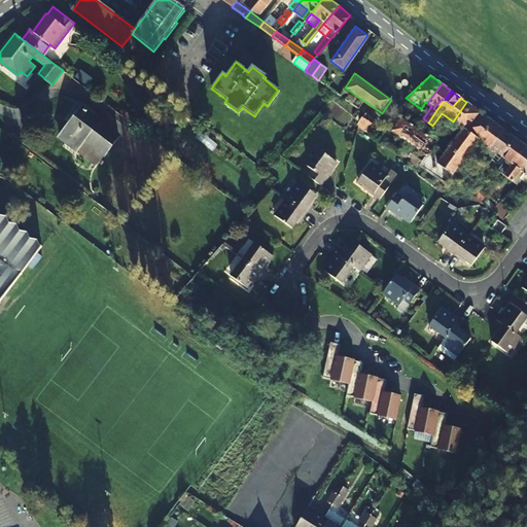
[(433,108),(436,110),(444,101),(442,99),(433,108)]
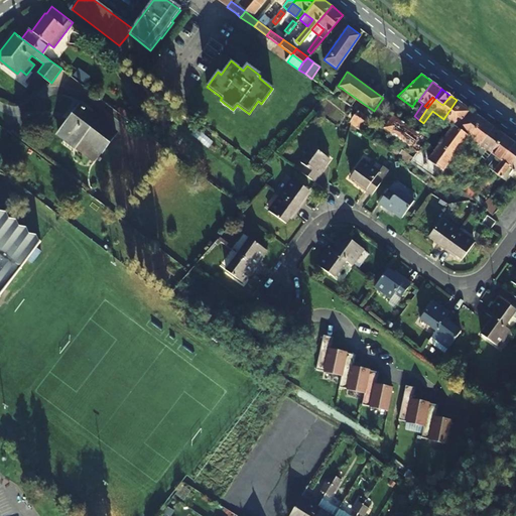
[(460,103),(457,100),(443,119),(444,120),(460,103)]
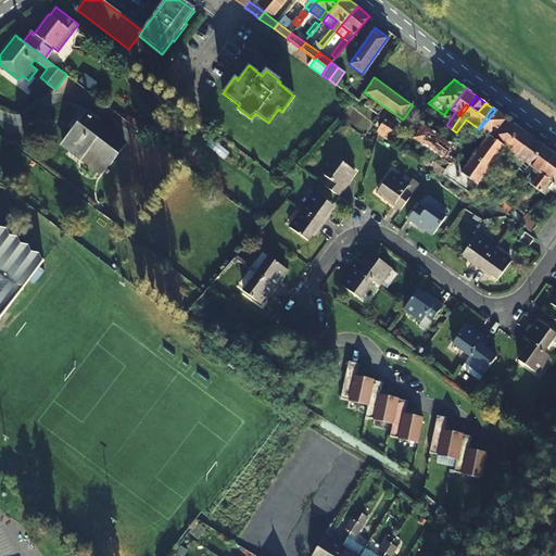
[(518,128),(495,111),(479,129),(488,136),(490,136),(500,128),(512,137),(518,128)]
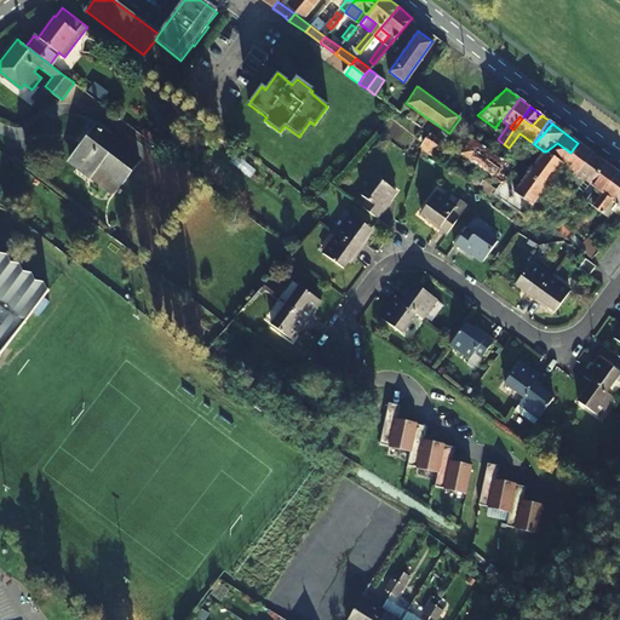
[(483,125),(481,128),(491,135),(493,131),(483,125)]
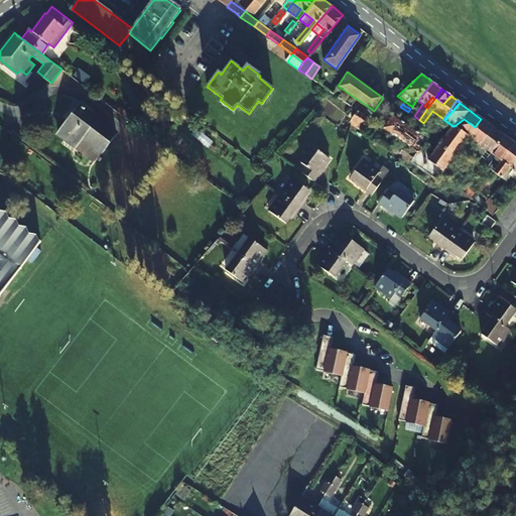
[(116,133),(81,106),(59,133),(76,145),(84,136),(103,150),(116,133)]
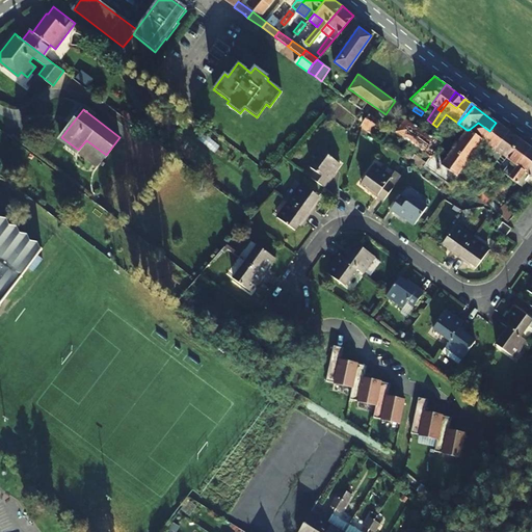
[(369,113),(364,122),(361,126),(363,127),(371,134),(372,132),(380,122),(369,113)]
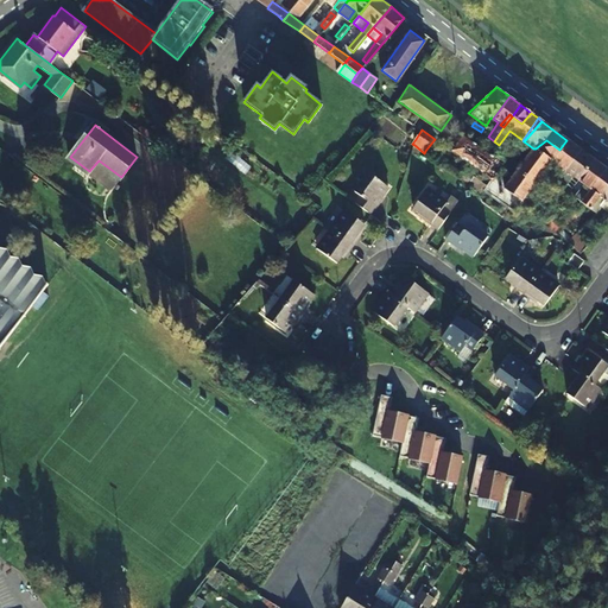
[(458,143),(453,151),(492,179),(494,182),(495,181),(498,176),(506,165),(463,135),(462,137),(456,133),(453,139),(458,143)]
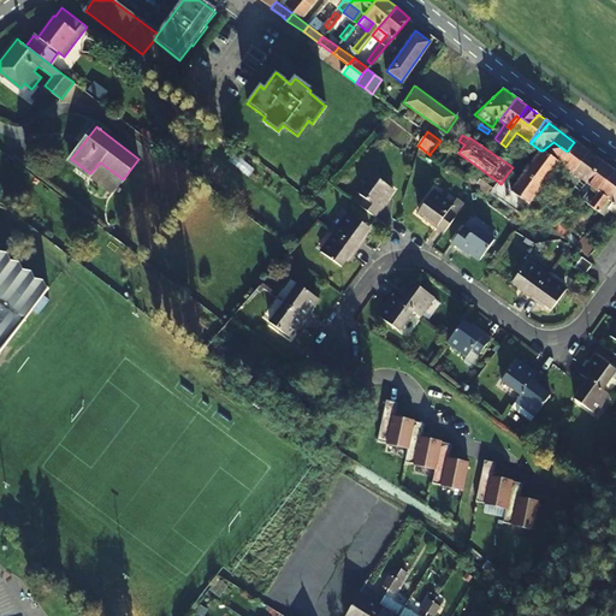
[(527,171),(544,182),(557,164),(567,152),(554,142),(543,150),(540,150),(526,170),(527,171)]
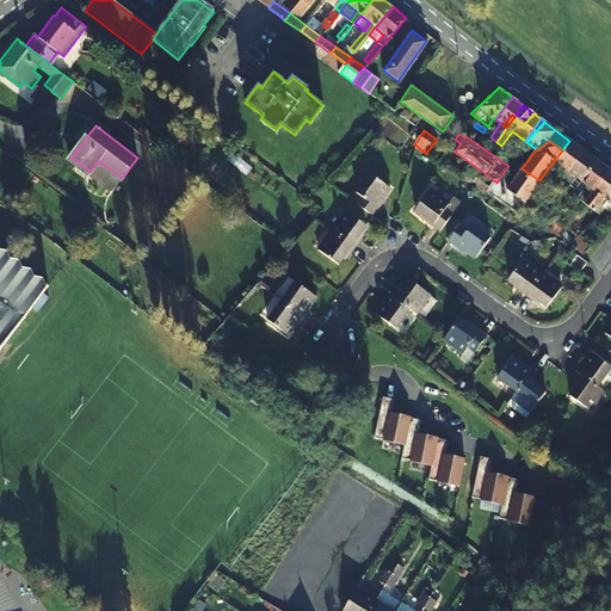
[(571,141),(555,164),(560,166),(556,171),(557,172),(549,183),(555,186),(581,152),(584,150),(571,141)]
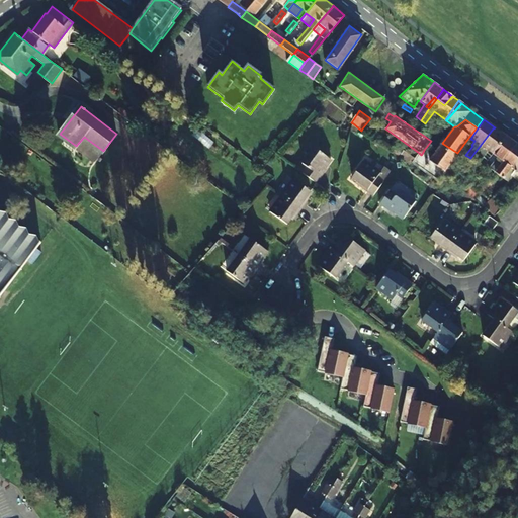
[(484,119),(483,119),(477,127),(468,138),(470,139),(484,119)]
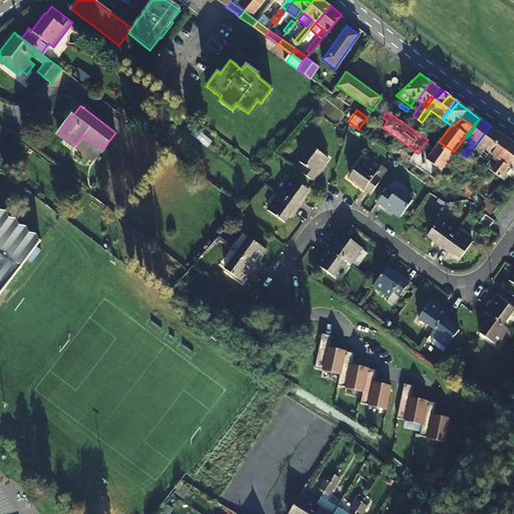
[(133,129),(136,125),(129,120),(125,123),(133,129)]
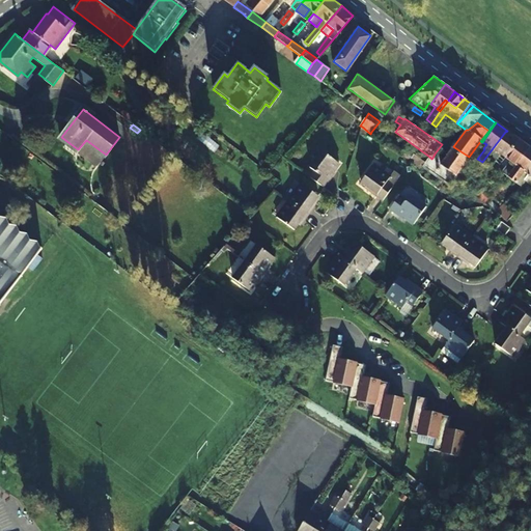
[(505,132),(482,162),(488,167),(496,159),(494,157),(497,152),(504,158),(518,141),(519,139),(507,131),(505,132)]
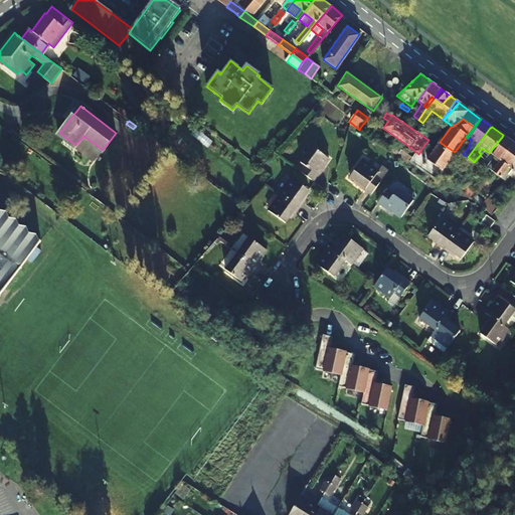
[(502,137),(489,153),(494,156),(487,166),(494,171),(513,145),(514,144),(509,140),(503,135),(502,137)]
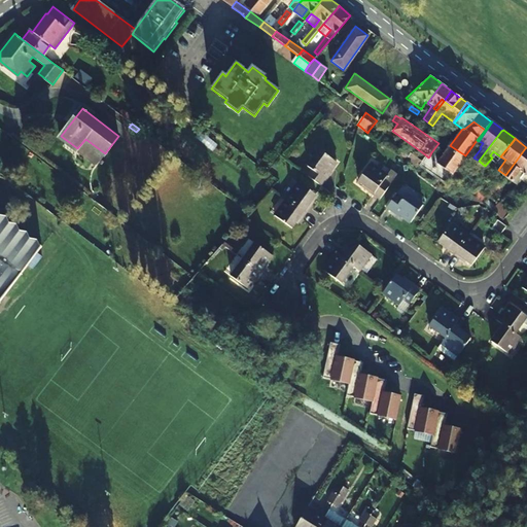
[(450,145),(442,140),(440,144),(447,149),(450,145)]
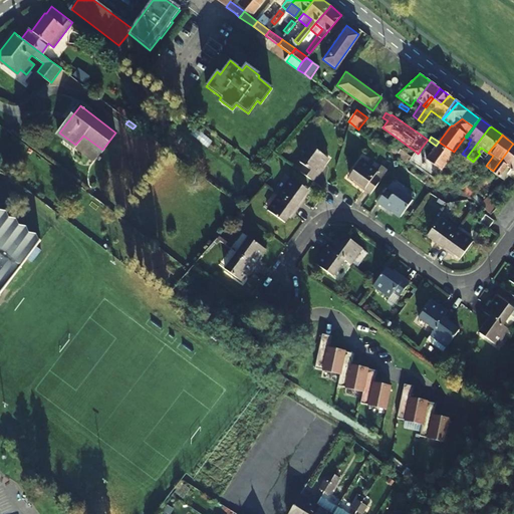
[(430,177),(434,179),(453,154),(454,152),(440,143),(439,142),(436,146),(430,155),(427,159),(419,153),(418,154),(416,152),(412,158),(410,161),(431,176),(430,177)]
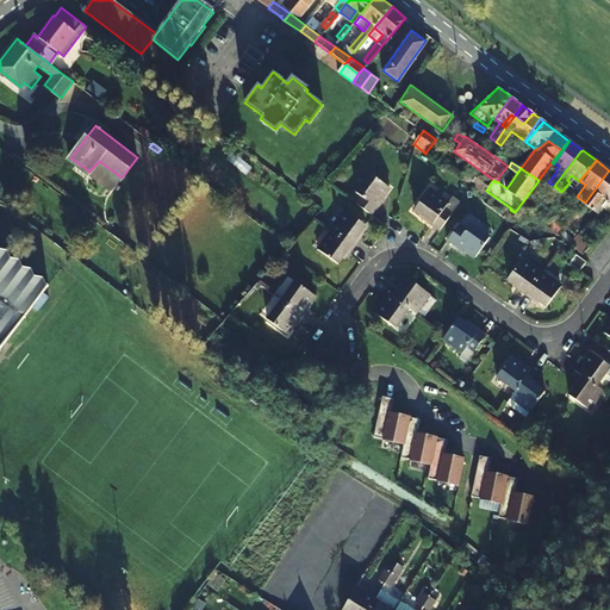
[(473,184),(474,185),(481,198),(481,195),(486,191),(489,187),(466,170),(462,175),(473,184)]
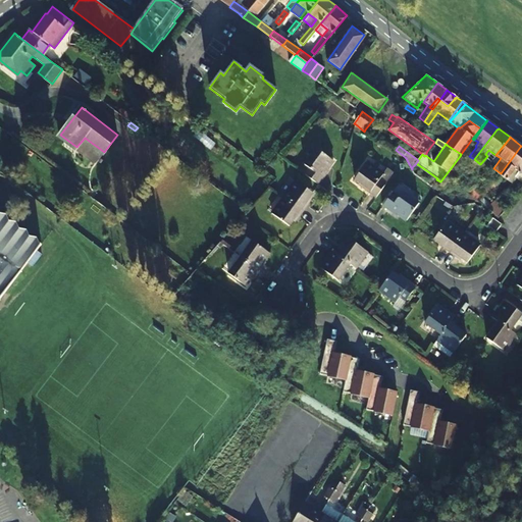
[(520,147),(501,173),(500,174),(508,180),(516,170),(519,172),(521,168),(521,146),(520,147)]
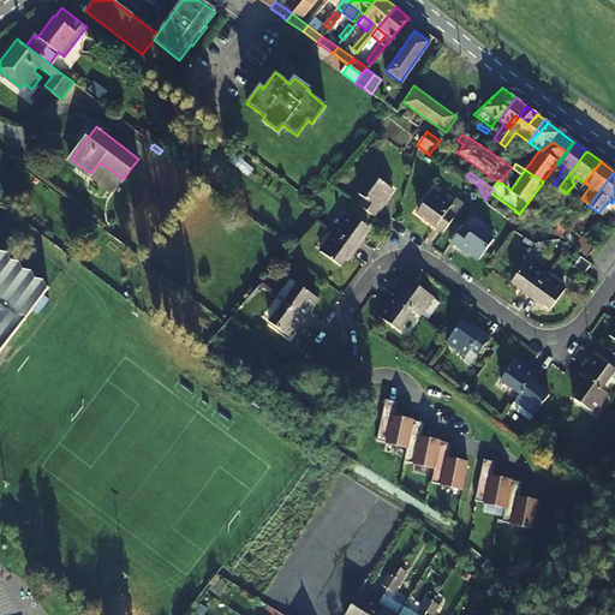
[(360,207),(378,220),(392,202),(388,199),(395,191),(375,175),(360,196),(366,199),(360,207)]
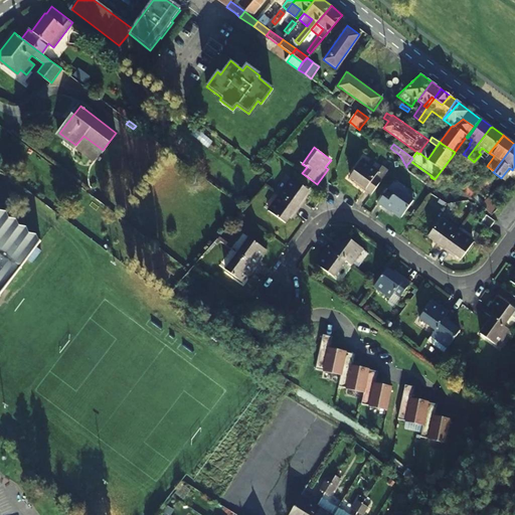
[(431,155),(421,149),(419,153),(427,159),(431,155)]
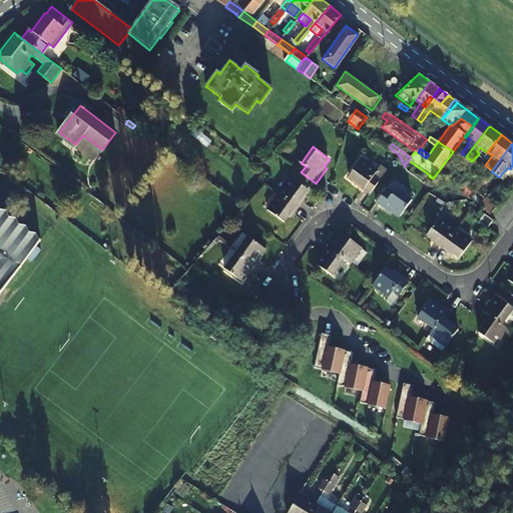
[(492,155),(487,152),(480,161),(485,165),(492,155)]
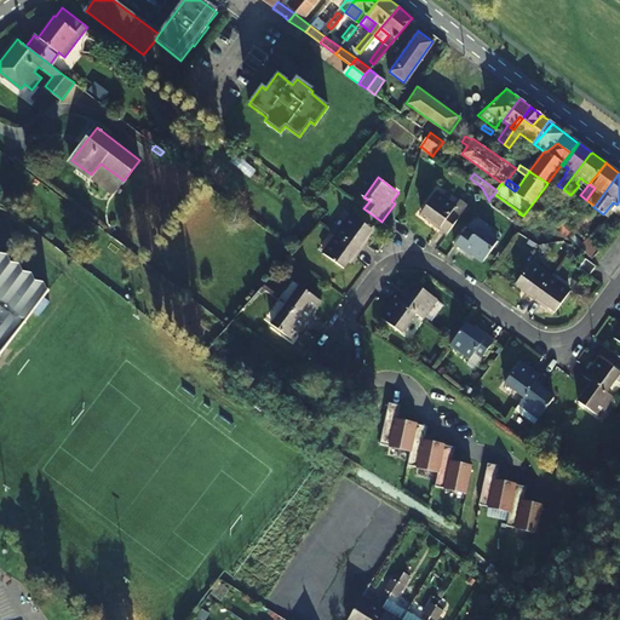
[(0,204),(6,208),(13,199),(0,188),(0,204)]
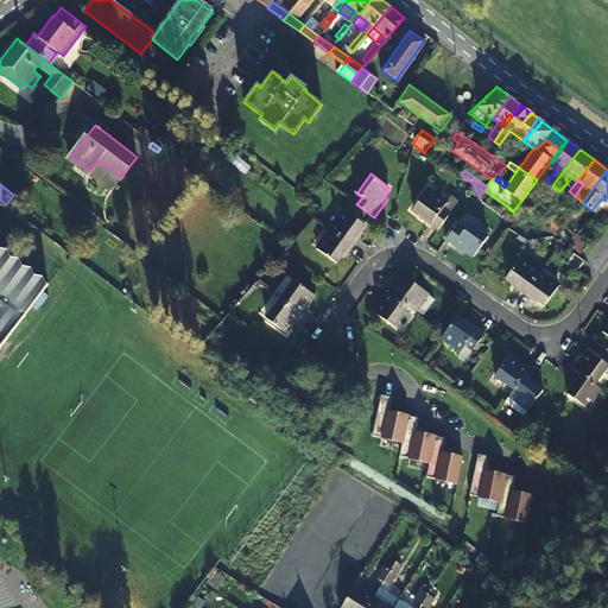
[(534,207),(537,203),(548,191),(543,188),(518,215),(524,220),(529,214),(534,207)]
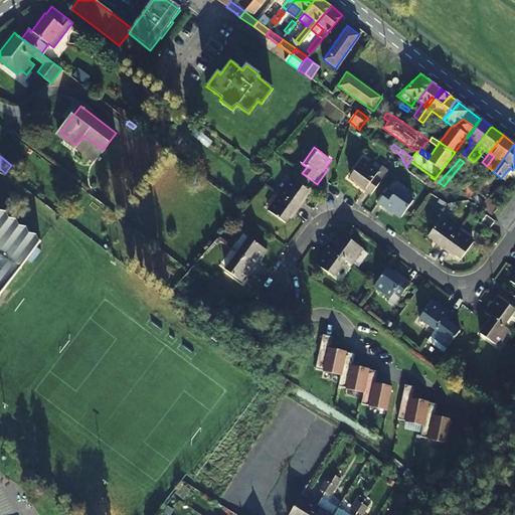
[(370,196),(381,181),(375,176),(378,172),(362,160),(350,177),(357,183),(356,185),(370,196)]
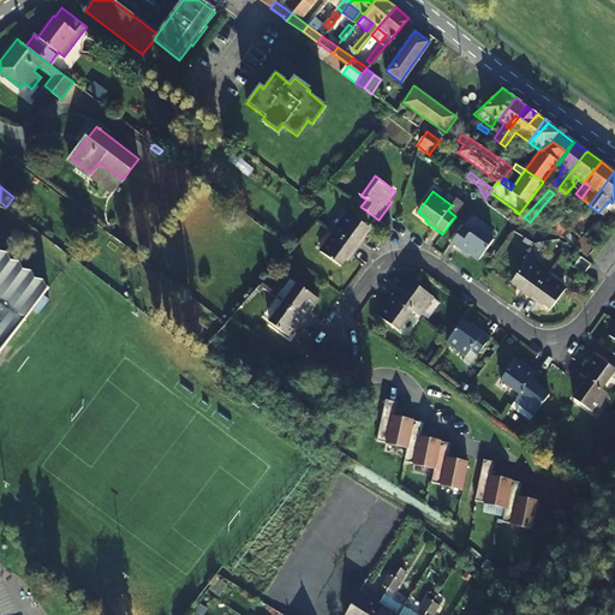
[(554,193),(543,206),(553,213),(557,206),(555,203),(561,196),(555,192),(554,193)]
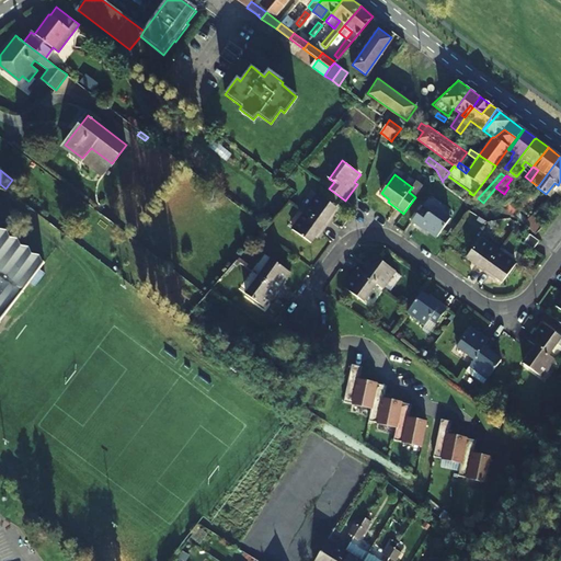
[(546,194),(550,197),(557,192),(554,190),(558,185),(554,183),(546,194)]
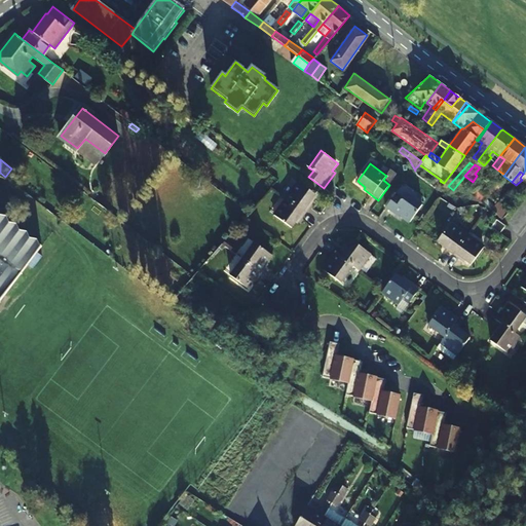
[(486,195),(499,181),(495,177),(481,191),(479,189),(472,196),(479,202),(481,200),(486,195)]
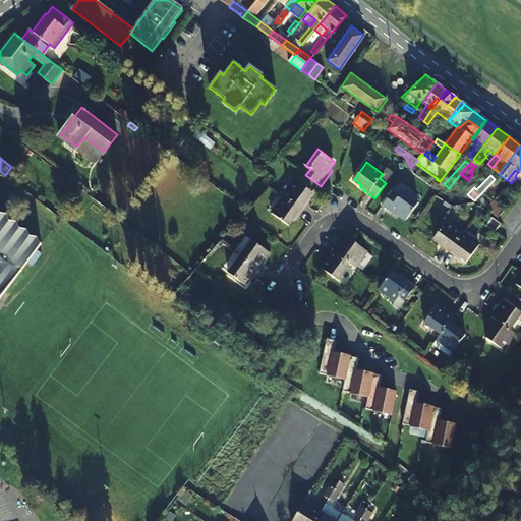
[(454,184),(461,190),(466,183),(458,177),(453,183),(454,184)]
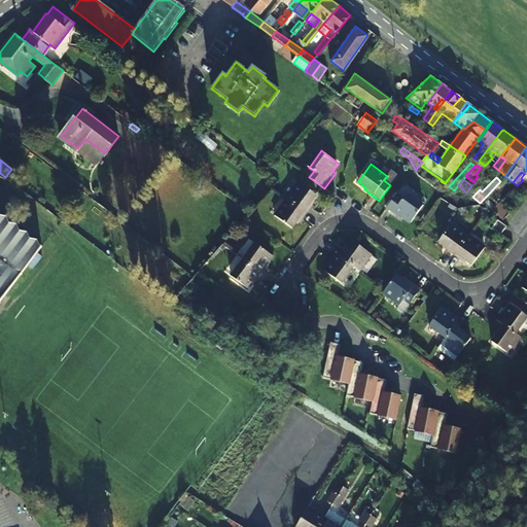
[(286,199),(306,212),(313,203),(311,201),(316,194),(299,181),(286,199)]
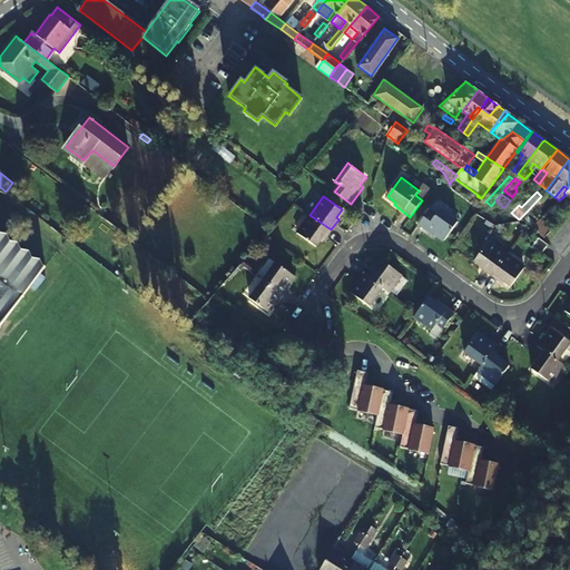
[(541,196),(527,212),(532,215),(546,198),(541,196)]
